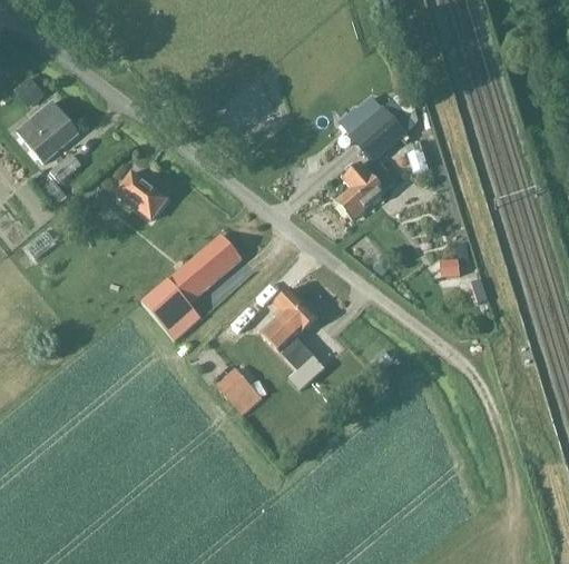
[(45,91),(30,75),(13,88),(29,106),(45,91)]
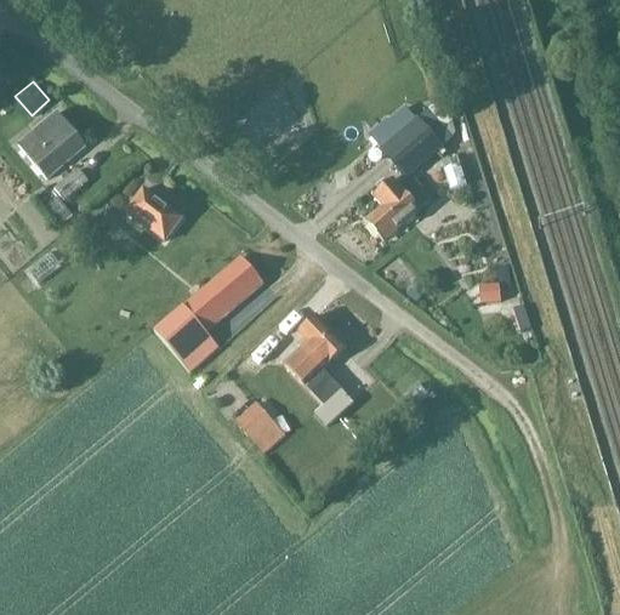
[(455,124),(447,90),(416,115),(405,102),(371,132),(382,146),(407,176),(453,135),(448,130),(455,124)]
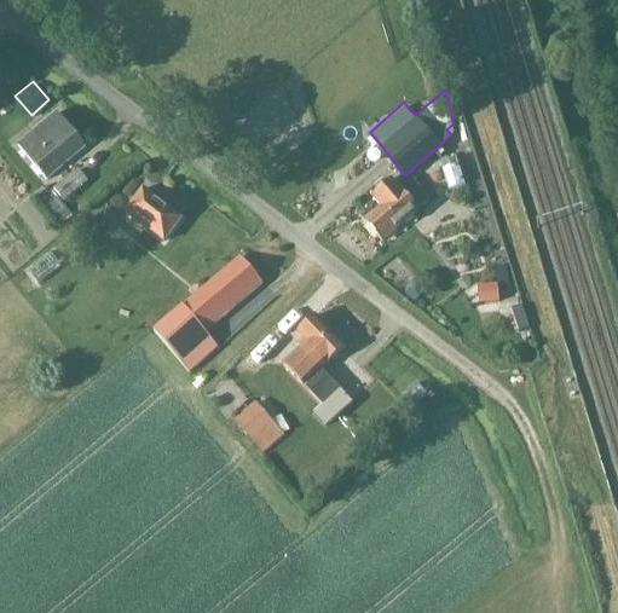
[(18,140),(47,174),(85,143),(57,109),(18,140)]
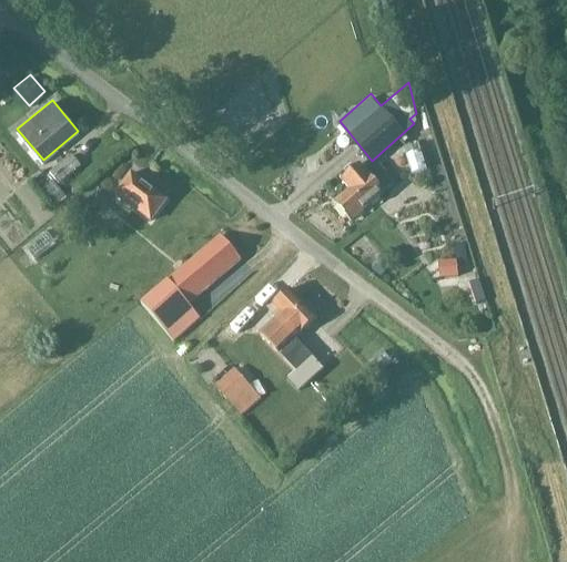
[(426,165),(417,140),(404,144),(412,170),(426,165)]
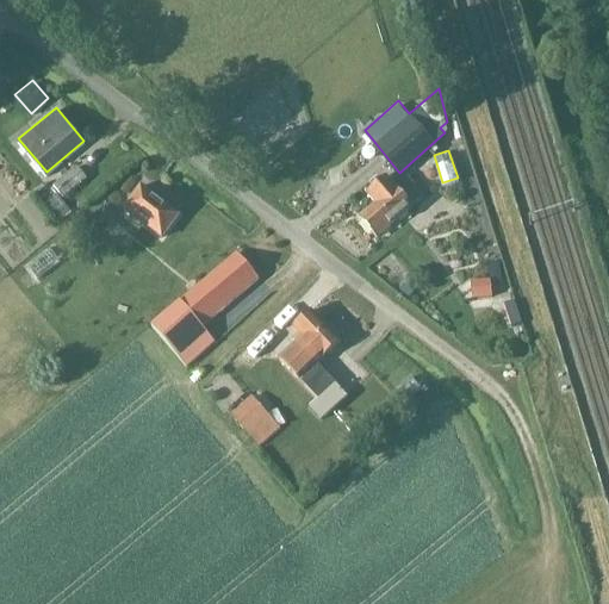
[(86,175),(76,163),(54,182),(63,193),(86,175)]
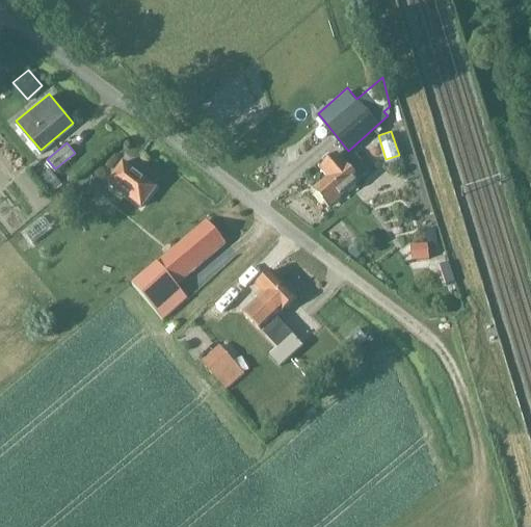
[(345,159),(338,151),(320,165),(328,176),(314,188),(327,205),(361,178),(360,177),(371,167),(355,150),(345,159)]
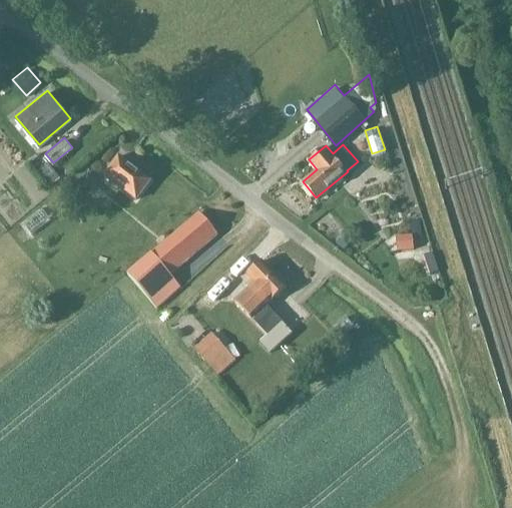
[(150,178),(118,152),(104,170),(136,195),(150,178)]
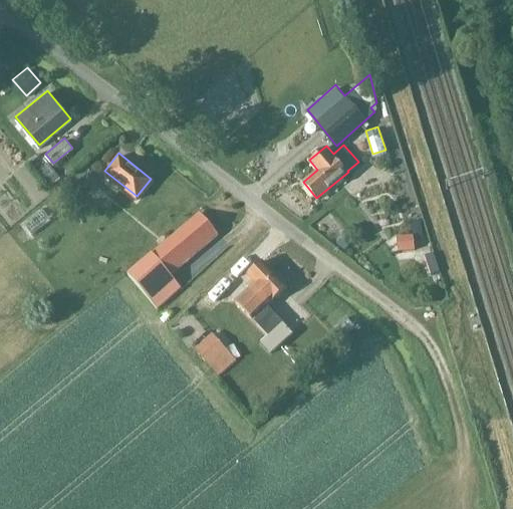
[(61,176),(48,160),(39,168),(52,184),(61,176)]
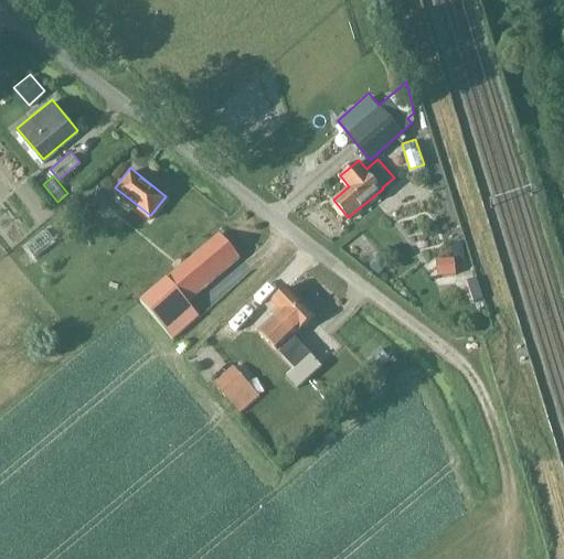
[(104,195),(94,185),(82,199),(92,208),(104,195)]
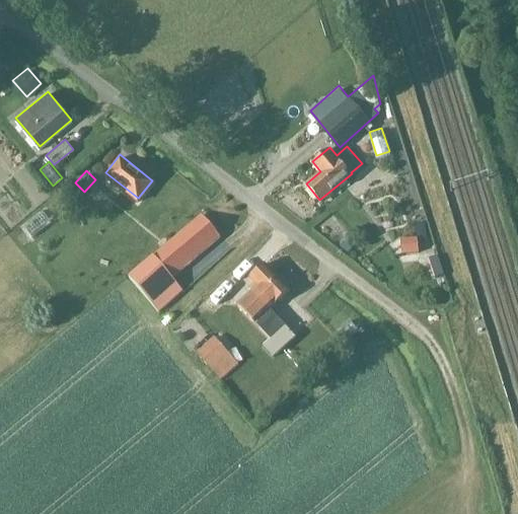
[(154,253),(153,252),(128,273),(158,308),(182,288),(172,276),(183,267),(187,271),(196,263),(192,259),(220,234),(202,213),(154,253)]
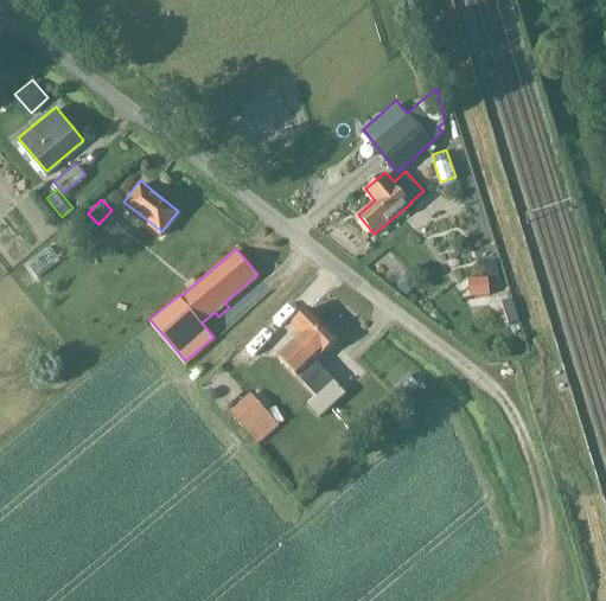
[(490,292),(489,273),(469,275),(470,293),(490,292)]
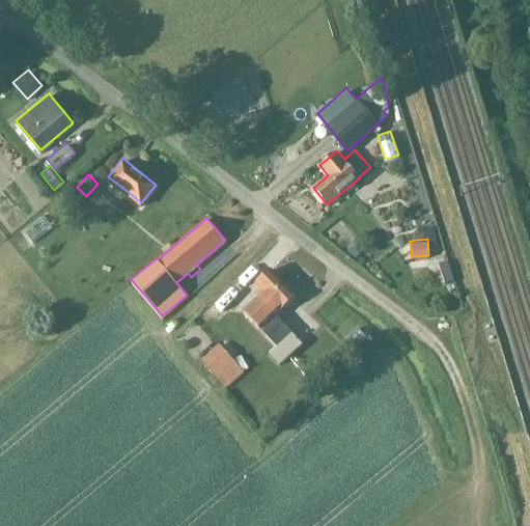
[(303,340),(293,330),(276,313),(297,294),(271,267),(255,281),(263,289),(256,296),(243,308),(276,343),(269,351),(279,363),(303,340)]
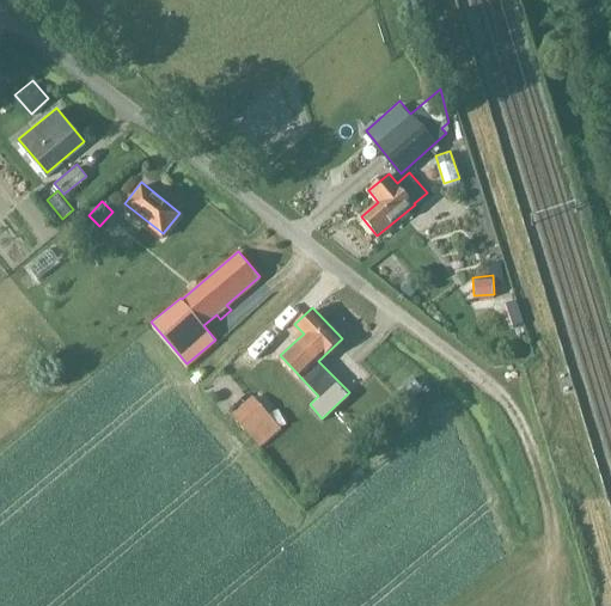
[(266,412),(251,396),(232,412),(246,429),(266,412)]
